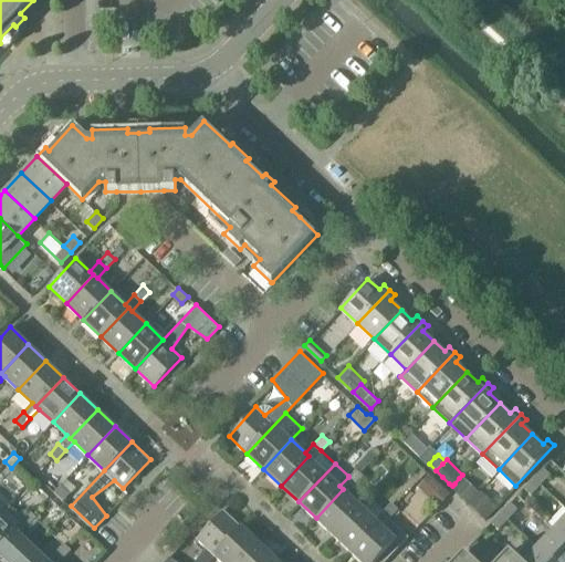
[(543,466),(534,476),(541,482),(551,472),(543,466)]
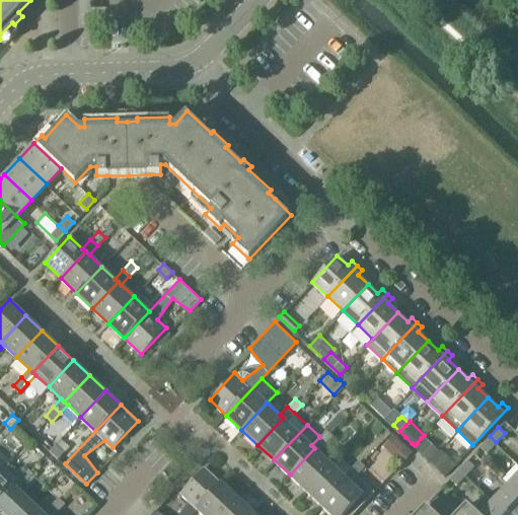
[(319,436),(319,437),(325,443),(334,435),(327,429),(319,436)]
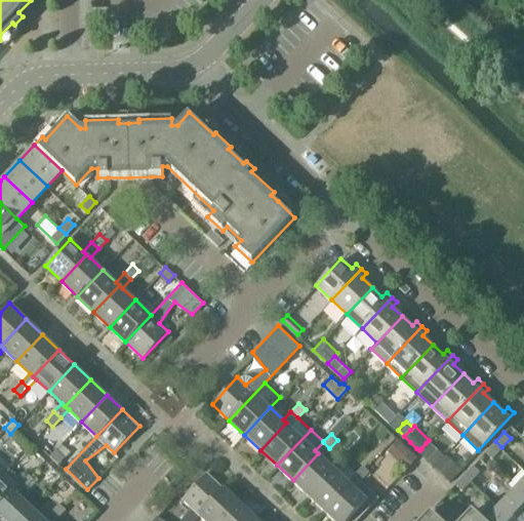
[(398,439),(389,449),(407,467),(408,466),(411,462),(415,457),(416,456),(405,445),(398,439)]
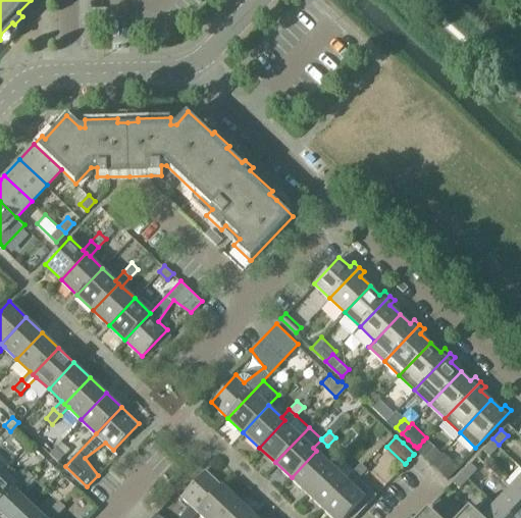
[(499,445),(492,438),(483,449),(489,455),(499,445)]
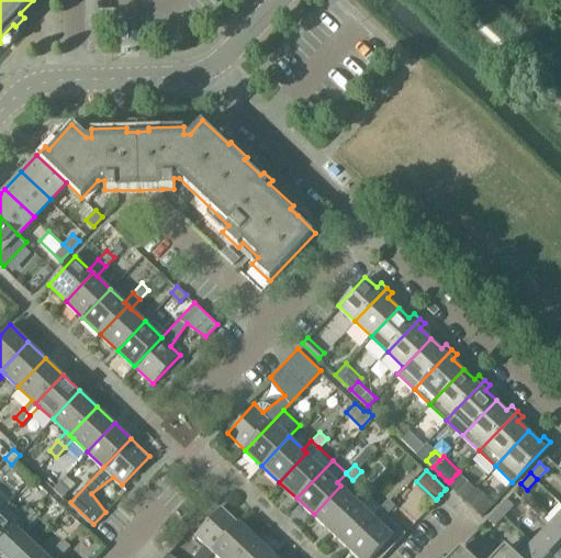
[(340,486),(314,514),(331,531),(358,502),(345,489),(352,480),(346,473),(337,482),(340,486)]
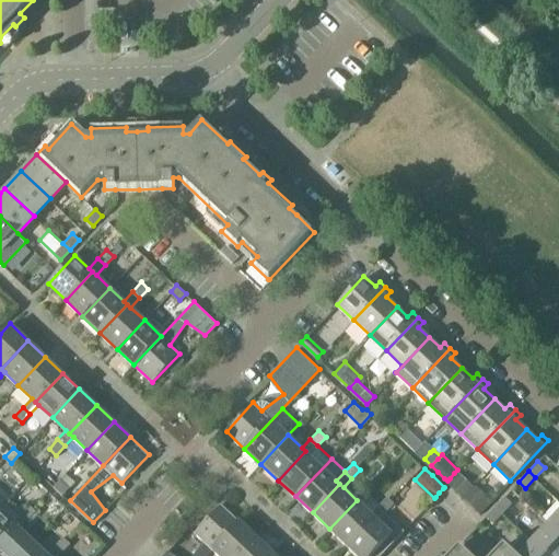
[(454,473),(447,481),(463,496),(474,485),(459,472),(456,475),(454,473)]
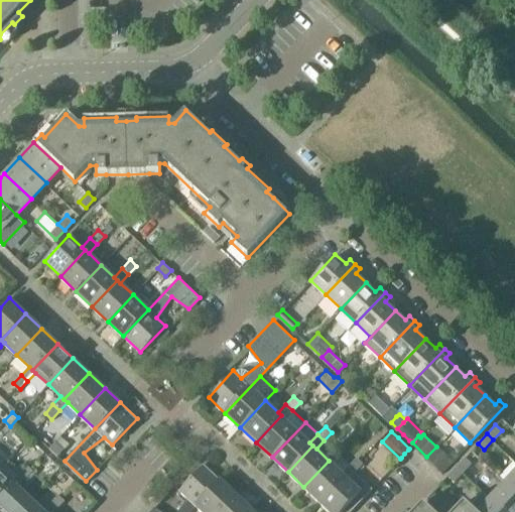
[(49,446),(57,455),(63,449),(55,440),(49,446)]
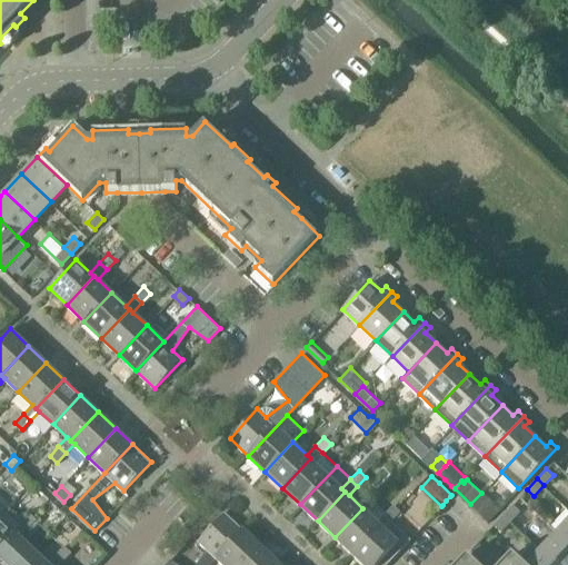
[(484,491),(481,493),(470,504),(488,521),(497,511),(494,507),(497,504),(484,491)]
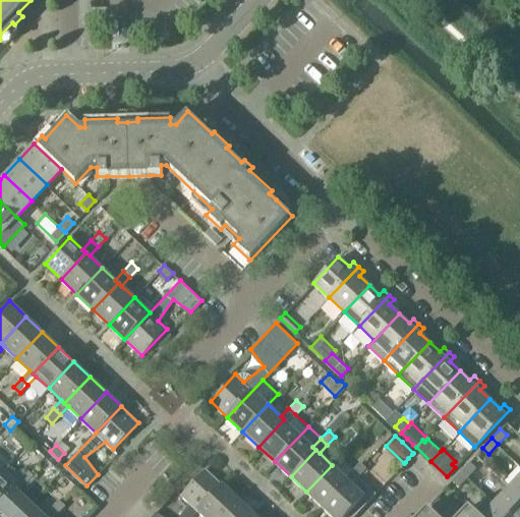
[(352,469),(359,475),(366,466),(360,460),(352,469)]
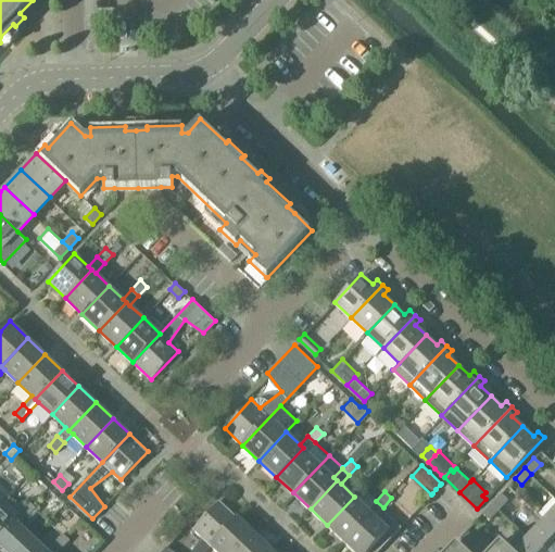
[(492,502),(499,509),(508,499),(502,491),(492,502)]
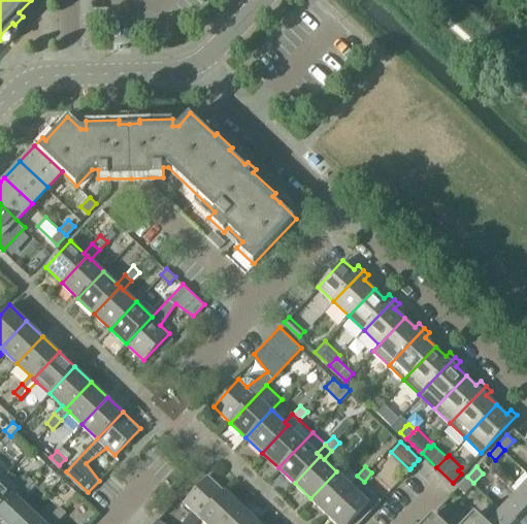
[(336,471),(310,498),(327,514),(353,487),(349,484),(336,471)]
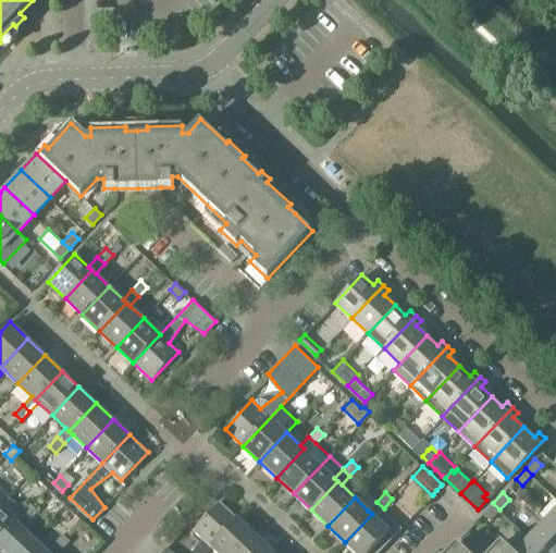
[(205,552),(211,547),(238,518),(220,500),(193,529),(202,537),(190,552),(176,552),(168,547),(161,552),(205,552)]
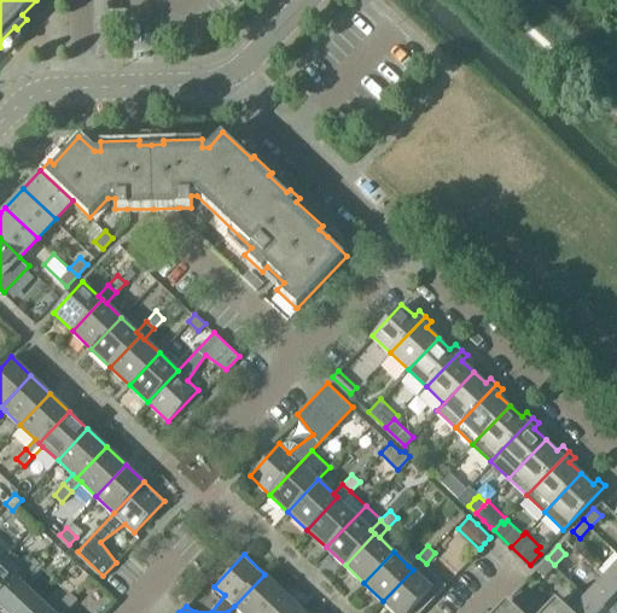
[(31,555),(23,565),(30,572),(40,562),(31,555)]
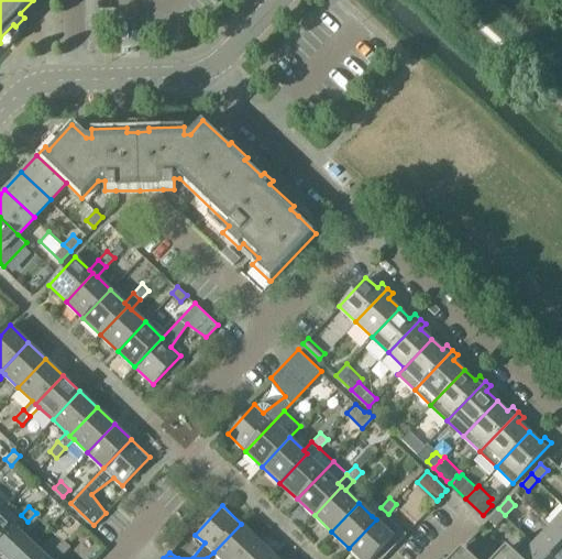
[(376,519),(349,548),(360,558),(372,558),(373,558),(374,558),(381,558),(407,532),(388,514),(381,507),(372,516),(376,519)]
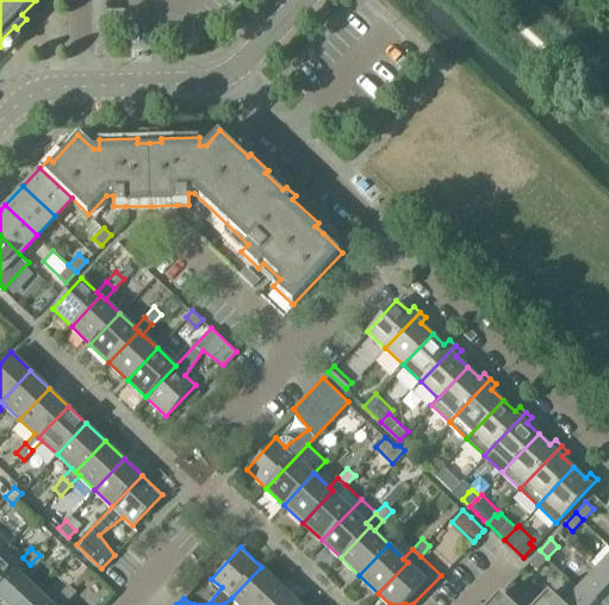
[(547,557),(540,550),(529,561),(538,568),(547,557)]
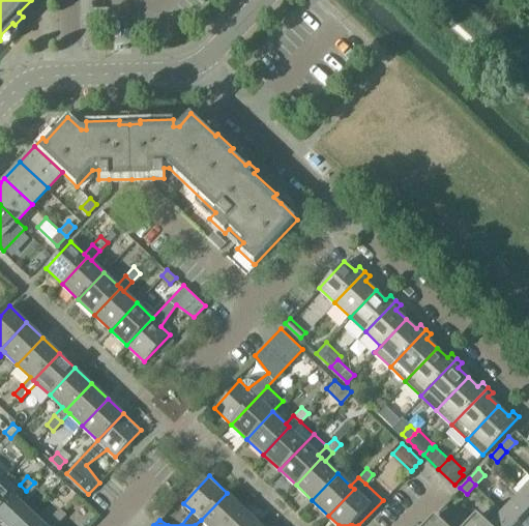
[(0,481),(0,512),(15,496),(11,493),(0,481)]
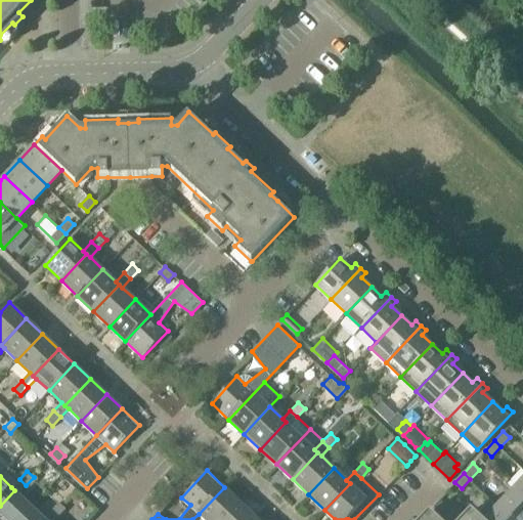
[(522,477),(513,488),(522,497),(522,477)]
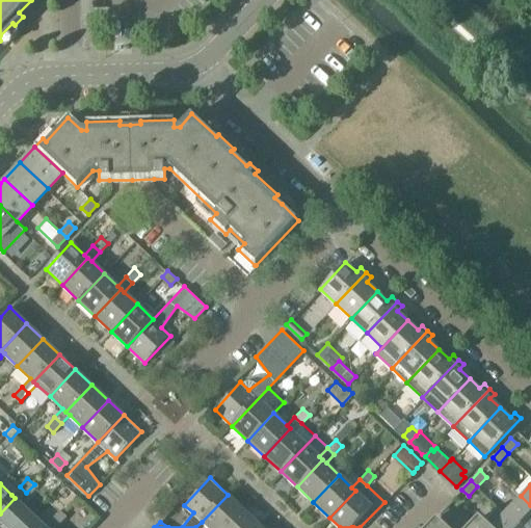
[(15,498),(0,513),(0,527),(17,527),(31,513),(19,501),(26,493),(20,486),(11,495),(15,498)]
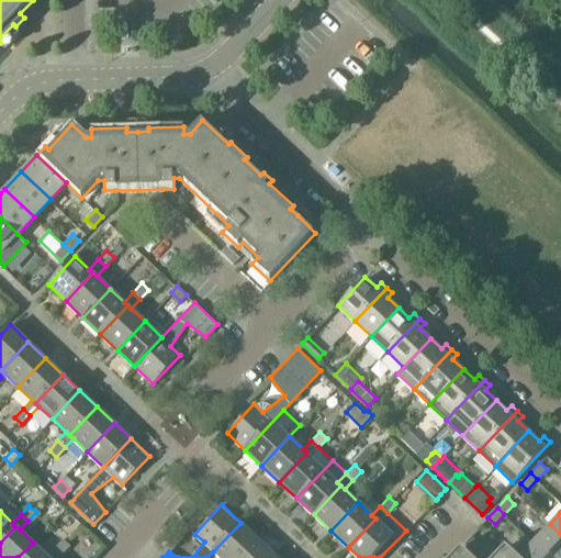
[(240,523),(213,551),(220,557),(238,557),(257,538),(240,523)]
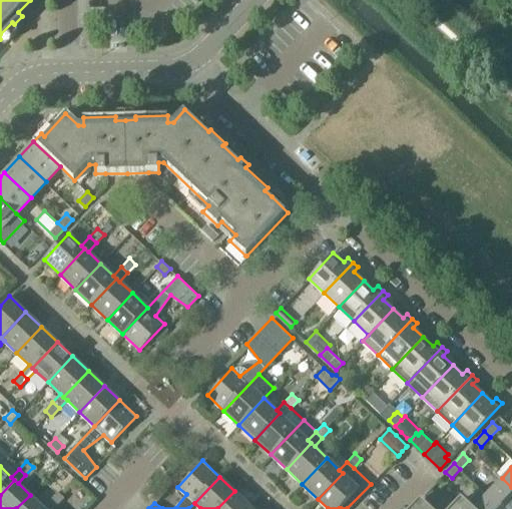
[(511,487),(502,478),(487,494),(503,508),(511,508),(511,487)]
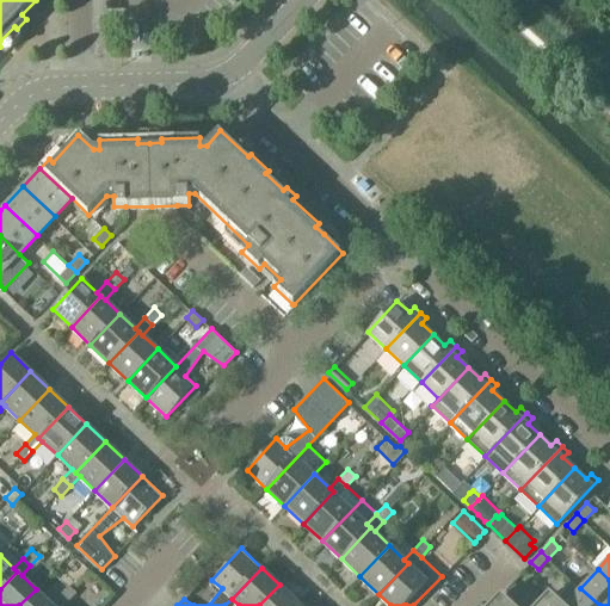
[(572,580),(555,598),(564,605),(599,605),(580,588),(572,580)]
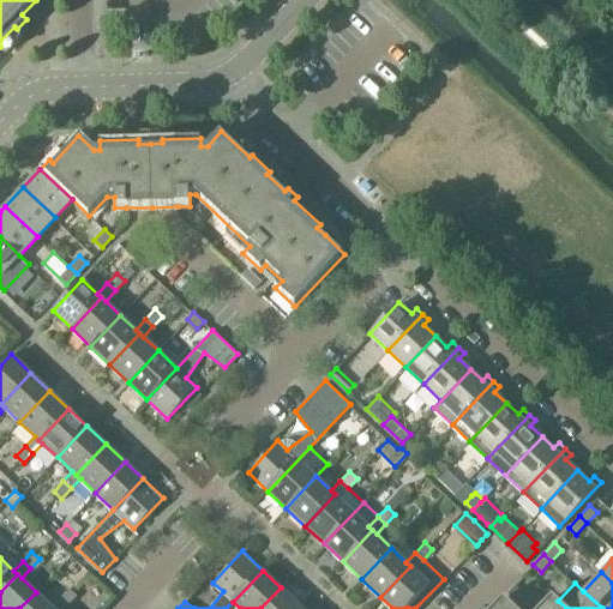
[(60,596),(68,603),(77,594),(70,586),(60,596)]
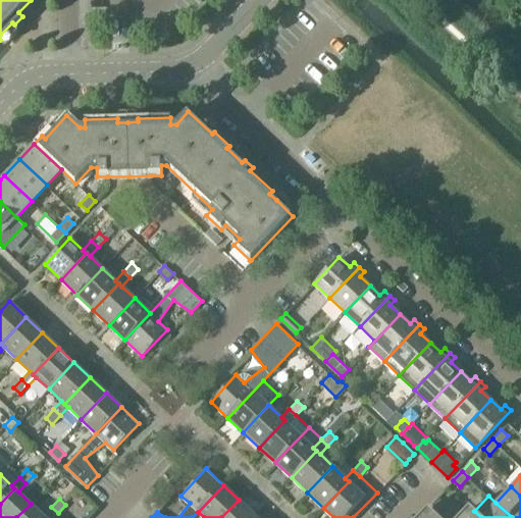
[(251,517),(255,515),(239,500),(221,517),(251,517)]
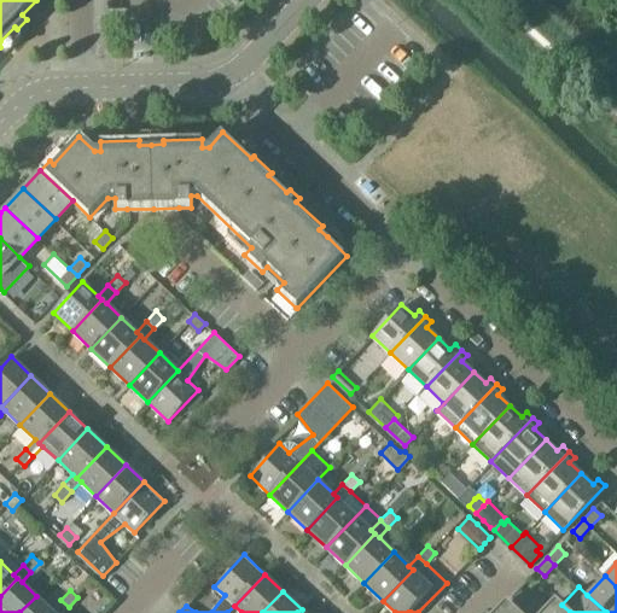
[(36,596),(19,612),(54,612),(51,609),(36,596)]
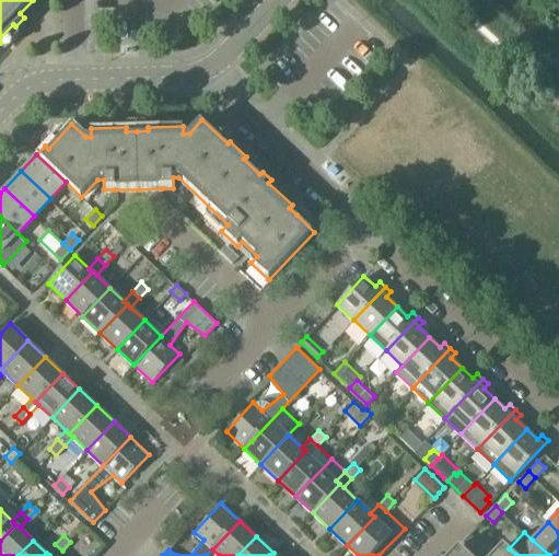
[(516,555),(509,548),(503,543),(490,555),(469,555),(458,545),(447,555),(516,555)]
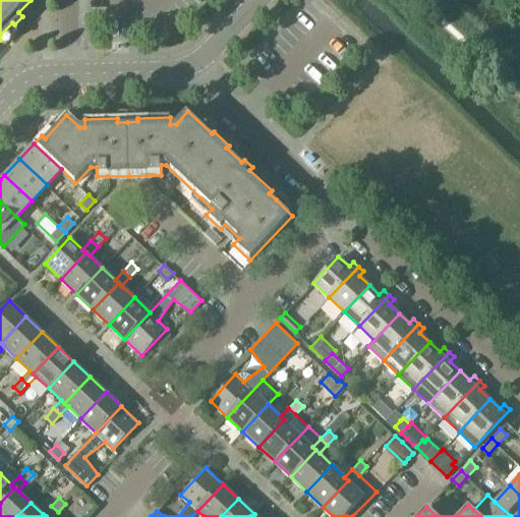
[(51,506),(43,514),(46,516),(53,516),(58,512),(51,506)]
